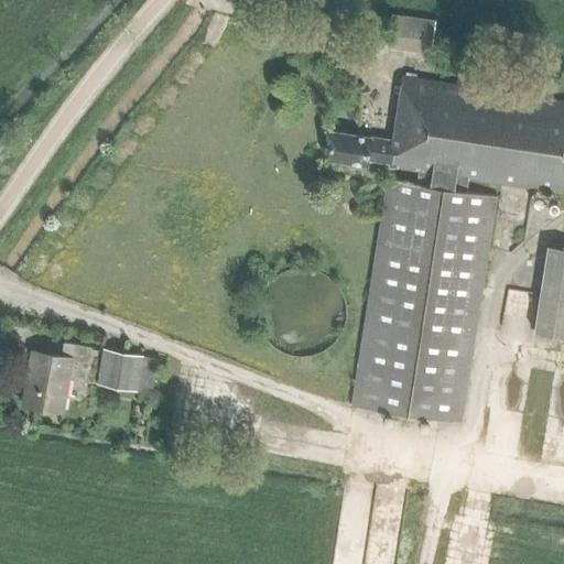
[(389,29),(387,46),(430,52),(432,39),(434,19),(391,13),(389,29)]
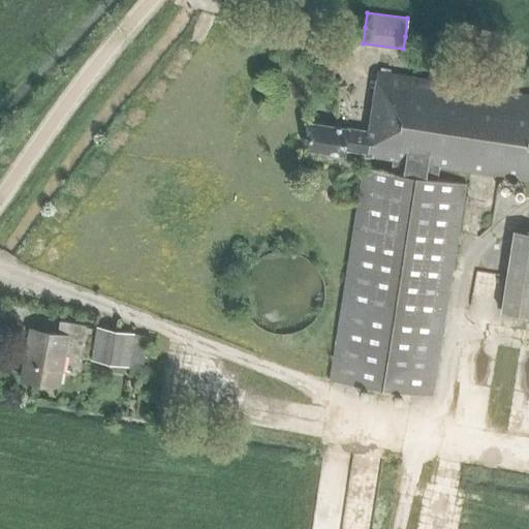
[(364,153),(364,156),(392,160),(390,173),(363,168),(329,380),(432,397),(465,184),(437,180),(438,167),(528,181),(528,94),(376,71),(367,131),(310,122),(306,149),(343,154),(343,150),(364,153)]
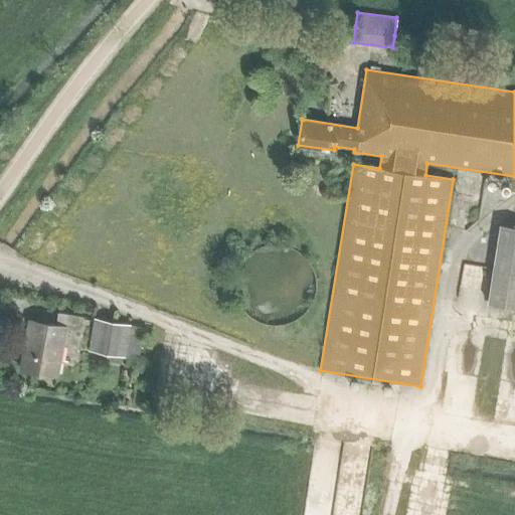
[(514,226),(500,224),(488,304),(514,308),(514,226)]
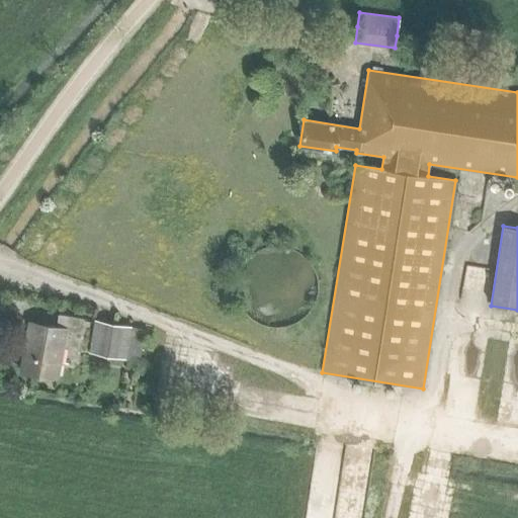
[(78,351),(83,319),(58,314),(56,327),(28,322),(19,370),(57,377),(62,348),(78,351)]
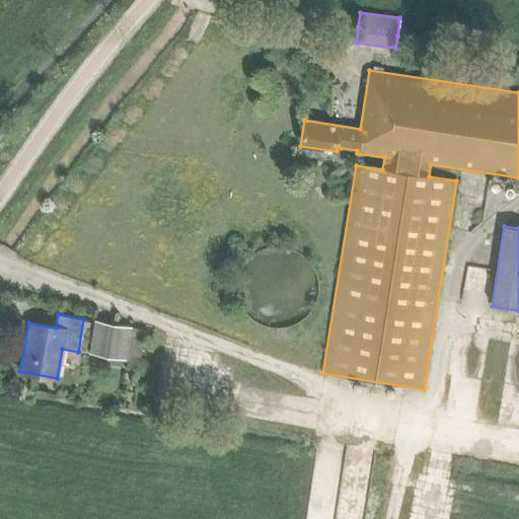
[(131,327),(94,321),(88,354),(125,360),(131,327)]
